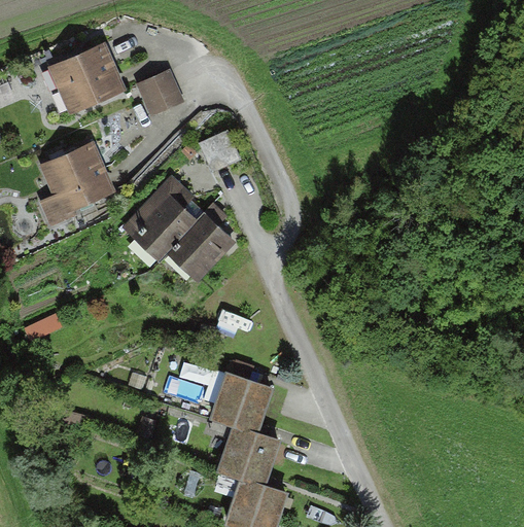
[(105,42),(45,67),(65,114),(125,90),(105,42)]
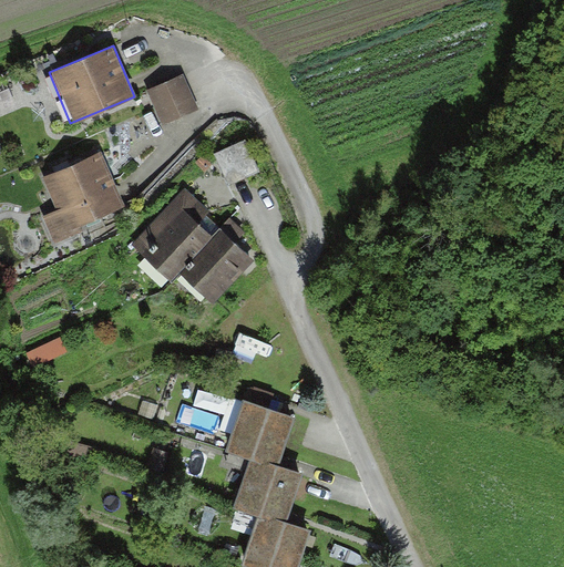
[(186,75),(147,90),(162,126),(200,111),(186,75)]
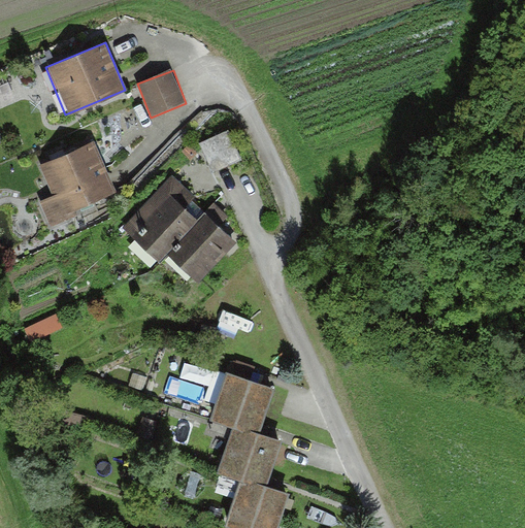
[(229,131),(198,143),(210,175),(241,163),(229,131)]
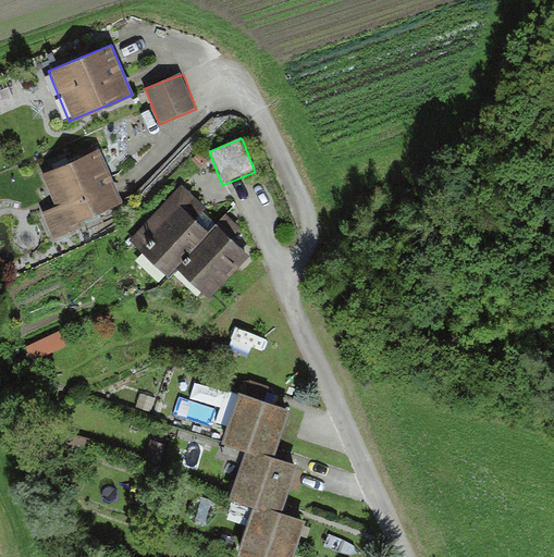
[(121,203),(100,151),(45,173),(58,207),(42,212),(53,242),(82,231),(77,221),(121,203)]
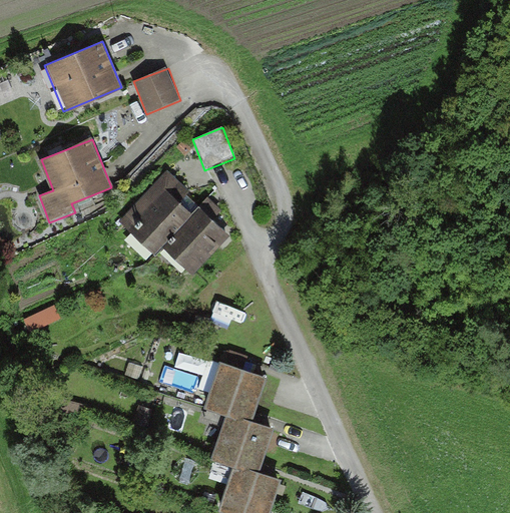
[(195,277),(236,233),(202,200),(192,210),(160,179),(119,222),(154,257),(164,246),(195,277)]
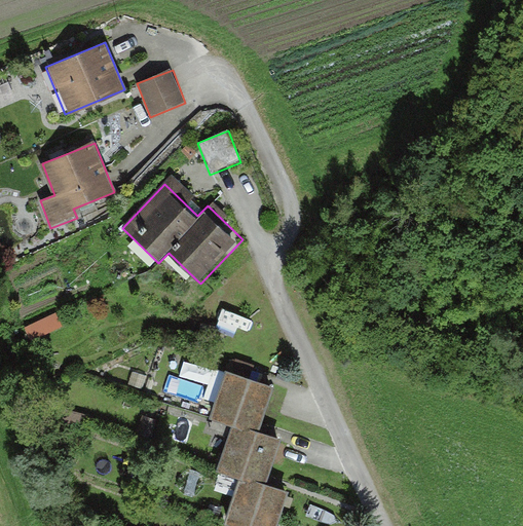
[(36,341),(70,329),(65,315),(31,328),(36,341)]
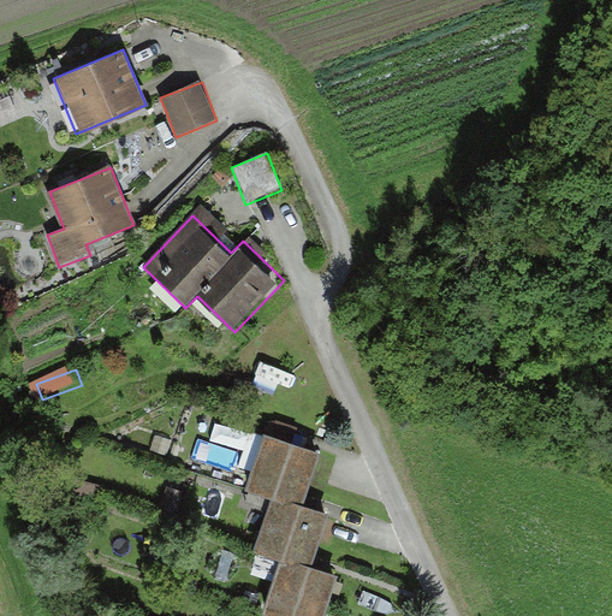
[(321,451),(263,432),(244,486),(271,495),(302,505),(321,451)]
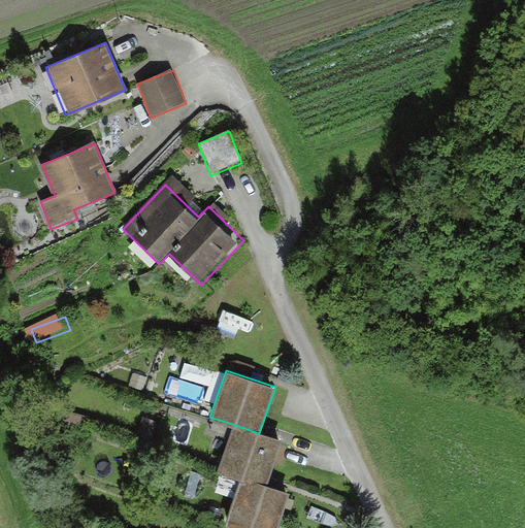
[(232,424),(217,470),(239,476),(264,485),(279,440),(259,433),(232,424)]
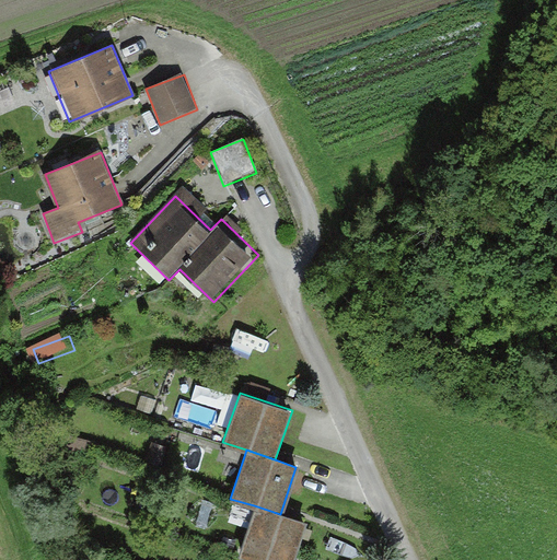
[(280,514),(254,505),(238,557),(248,559),(294,559),(308,523),(280,514)]
